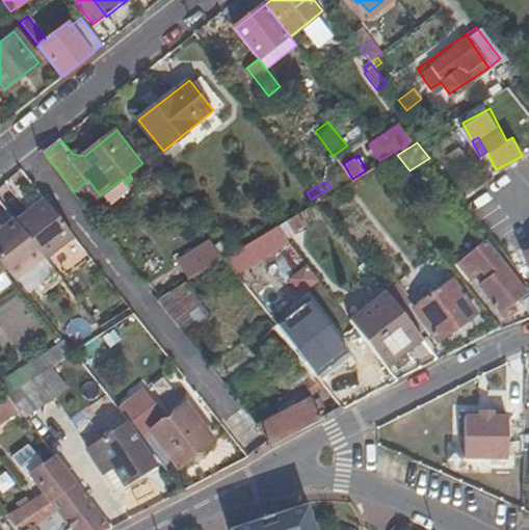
[(76,236),(46,199),(18,221),(48,258),(76,236)]
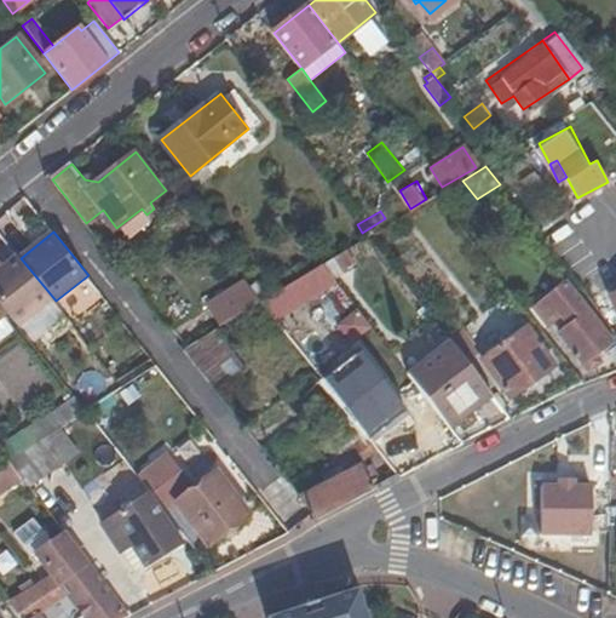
[(0,270),(0,299),(16,319),(21,326),(53,301),(56,301),(21,258),(19,256),(4,268),(0,270)]
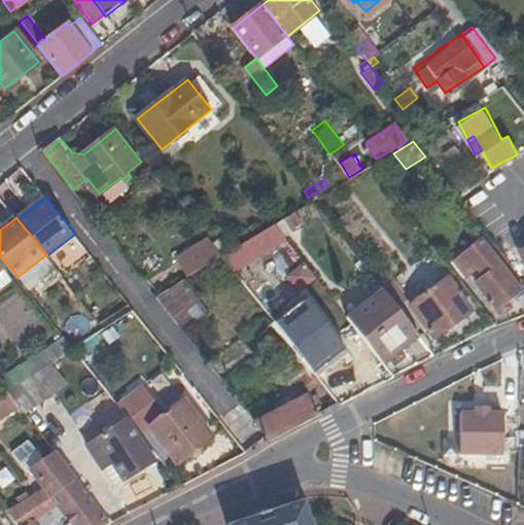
[(233,272),(286,241),(276,222),(222,253),(233,272)]
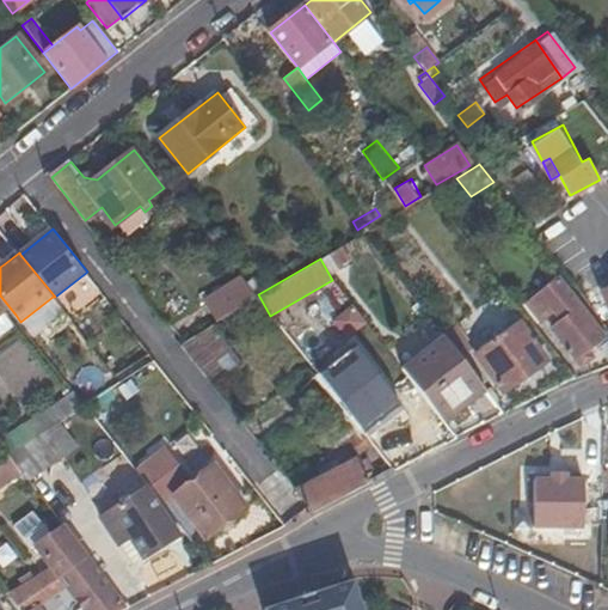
[(216,321),(256,297),(241,274),(202,298),(216,321)]
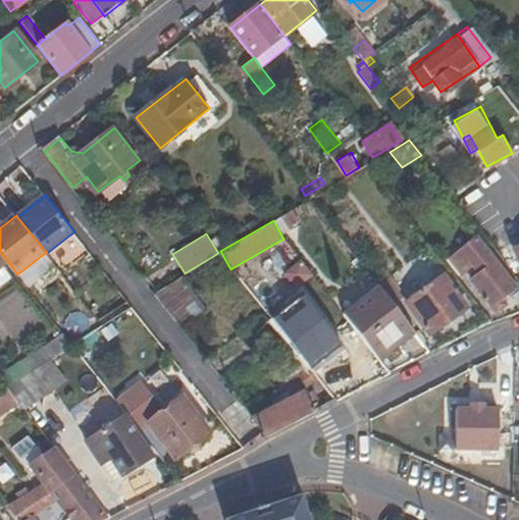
[(506,303),(518,294),(518,290),(477,239),(450,260),(461,274),(473,265),(480,274),(472,280),(498,311),(507,304),(506,303)]
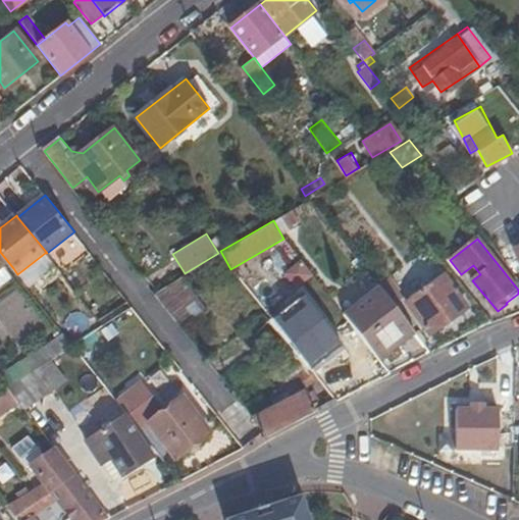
[(0,252),(0,276),(13,268),(0,252)]
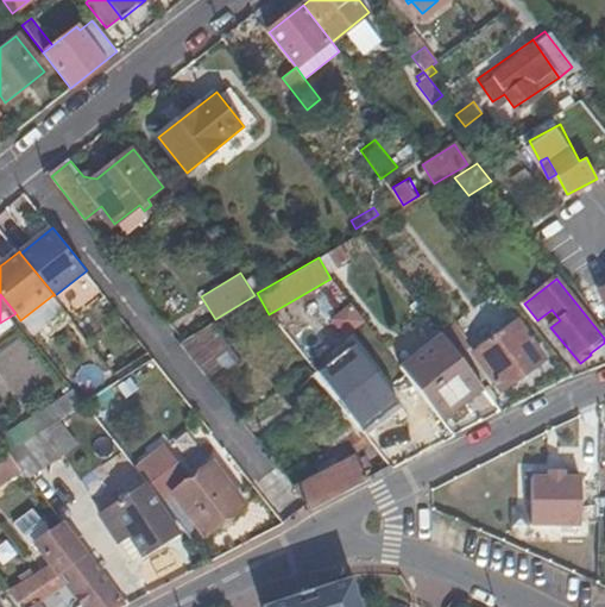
[(33,336),(65,310),(55,295),(52,295),(20,320),(33,336)]
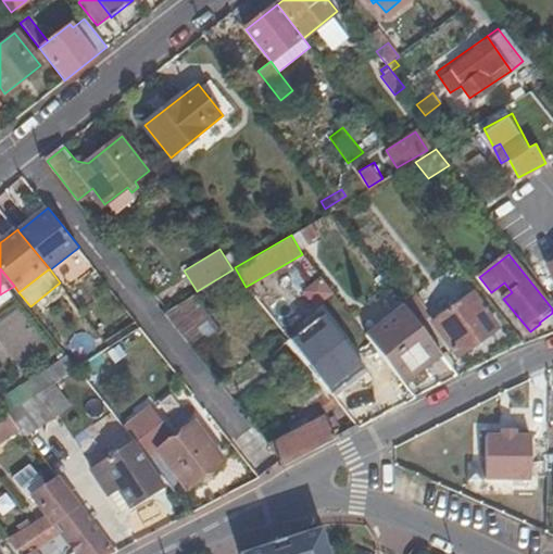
[(499,329),(474,294),(435,323),(460,357),(499,329)]
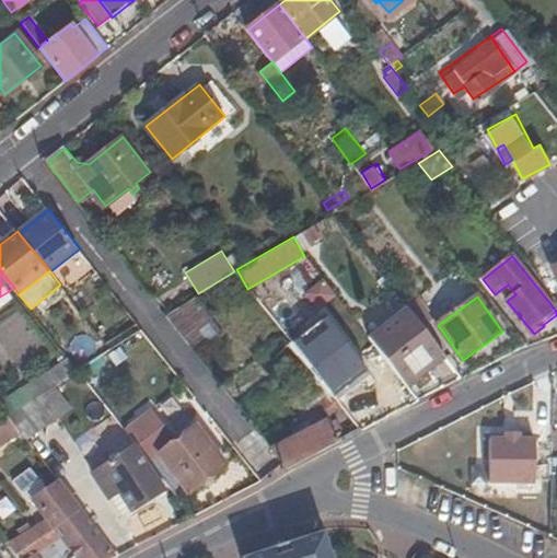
[(436,320),(419,299),(407,307),(412,313),(424,328),(436,320)]
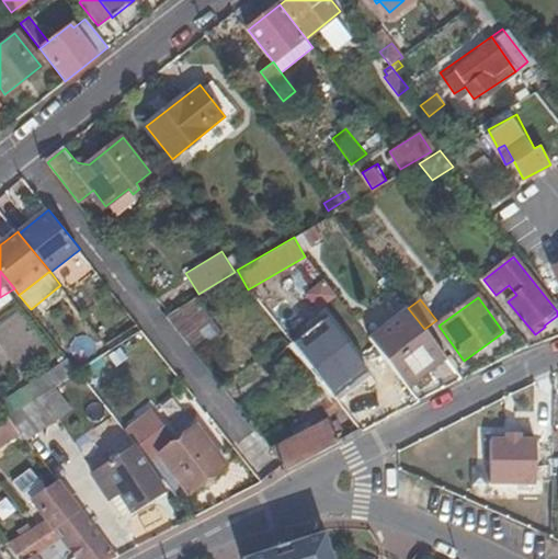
[(168,316),(200,356),(225,335),(196,300),(168,316)]
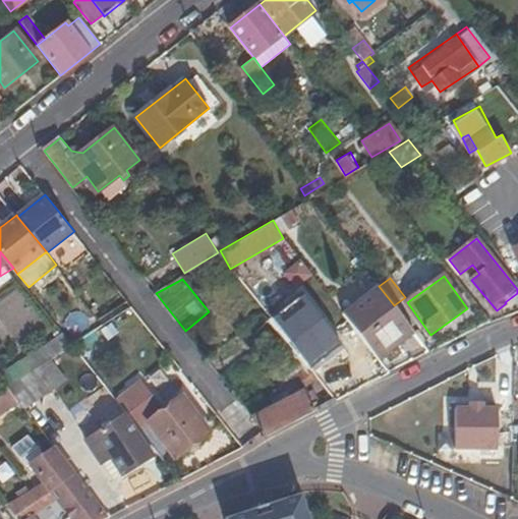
[(394,305),(383,291),(346,318),(376,356),(413,330),(394,305)]
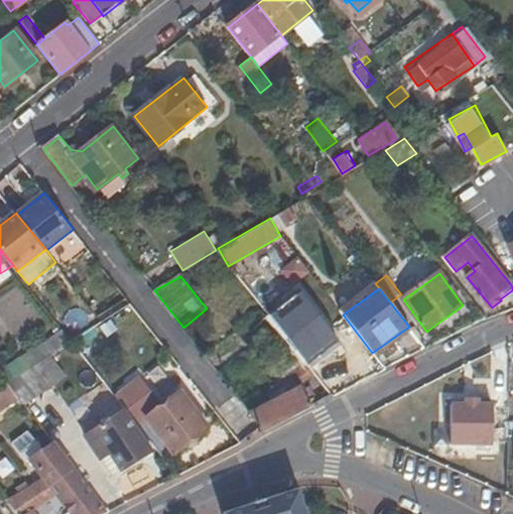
[(42,364),(76,342),(67,331),(8,368),(5,365),(0,367),(0,368),(9,385),(42,364)]
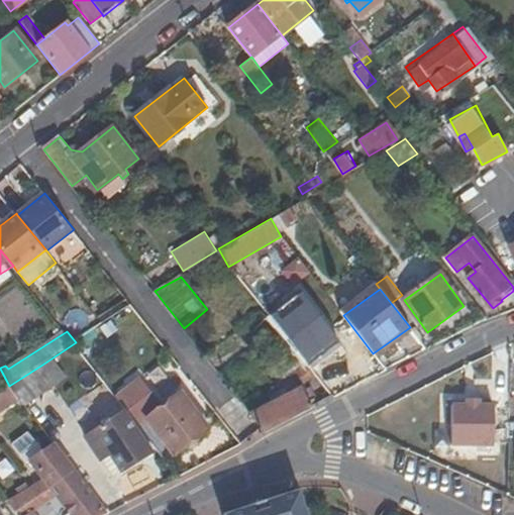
[(298,373),(305,383),(316,375),(292,343),(271,359),(288,381),(298,373)]
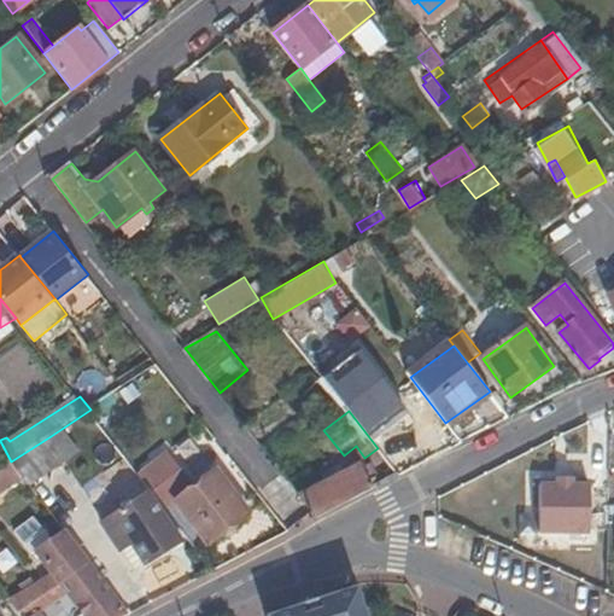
[(25,477),(30,484),(69,463),(51,436),(11,462),(25,477)]
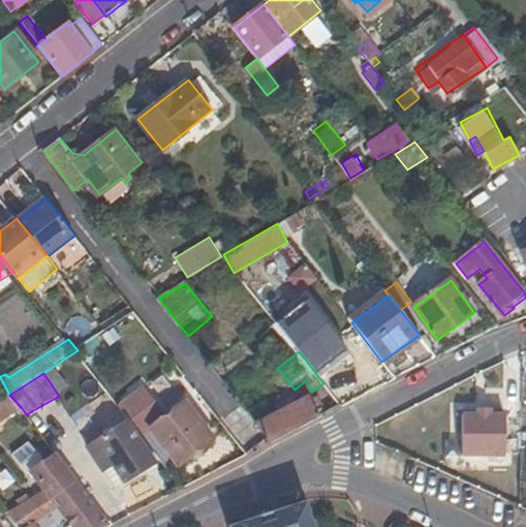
[(142,433),(169,469),(214,439),(186,402),(166,415),(145,384),(119,403),(142,433)]
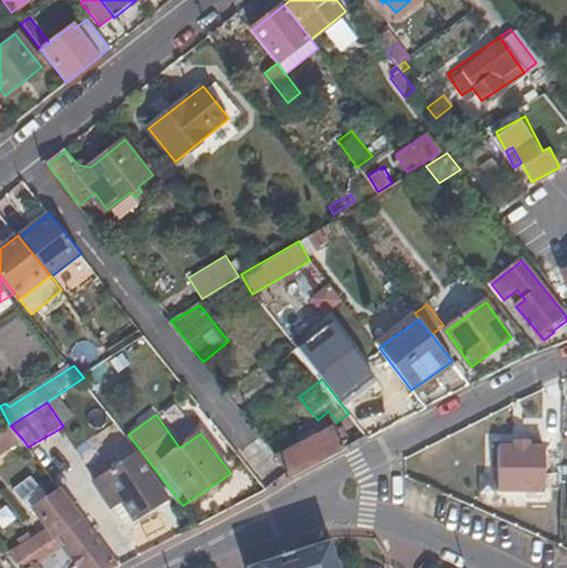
[(10,426),(0,431),(0,454),(23,440),(10,426)]
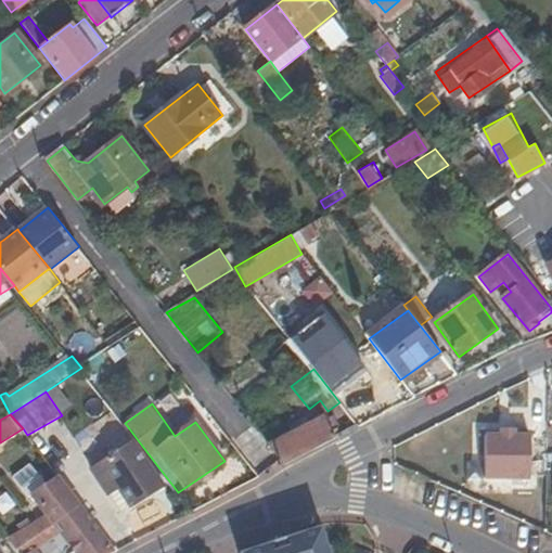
[(328,419),(272,448),(284,465),(321,447),(344,435),(339,429),(341,426),(334,419),(329,422),(328,419)]
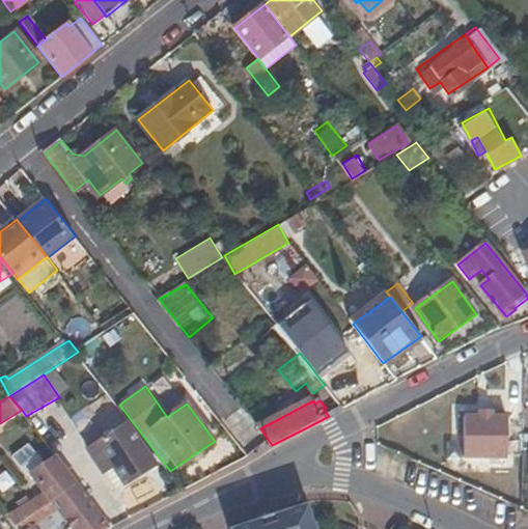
[(68,419),(83,444),(109,428),(94,405),(68,419)]
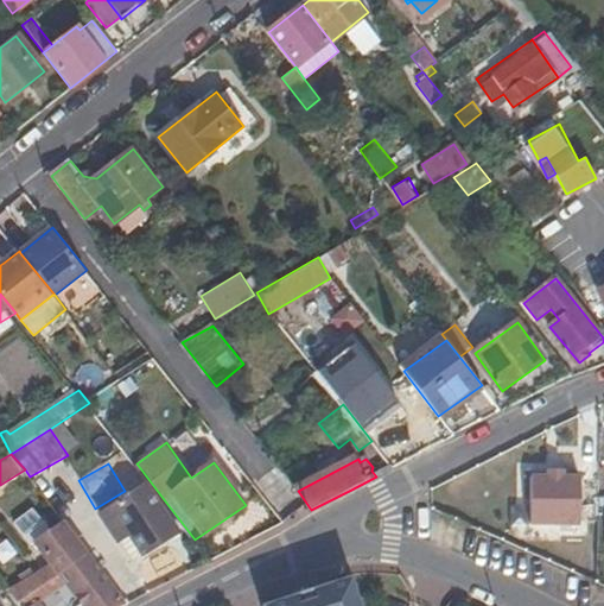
[(533,525),(582,525),(582,479),(565,478),(565,472),(551,472),(551,478),(533,478),(533,525)]
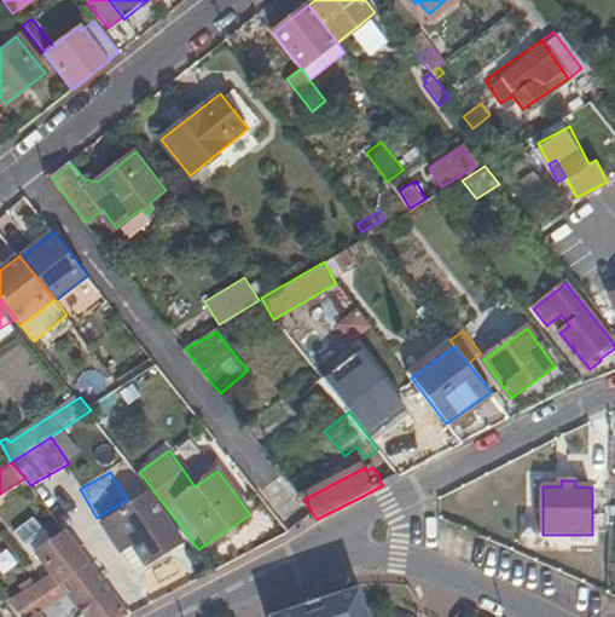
[(133,541),(148,563),(184,542),(168,519),(160,525),(144,499),(108,520),(123,547),(133,541)]
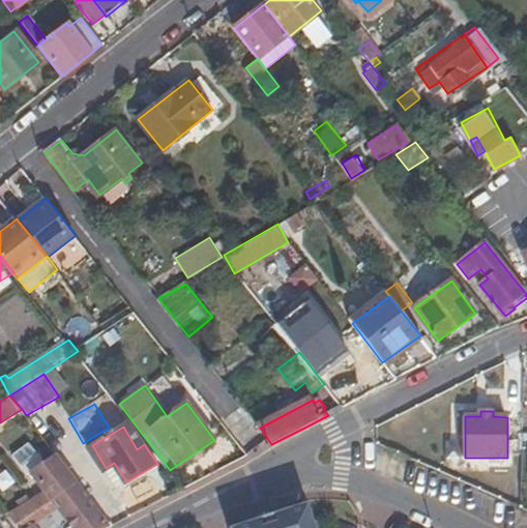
[(24,469),(39,458),(28,442),(12,453),(24,469)]
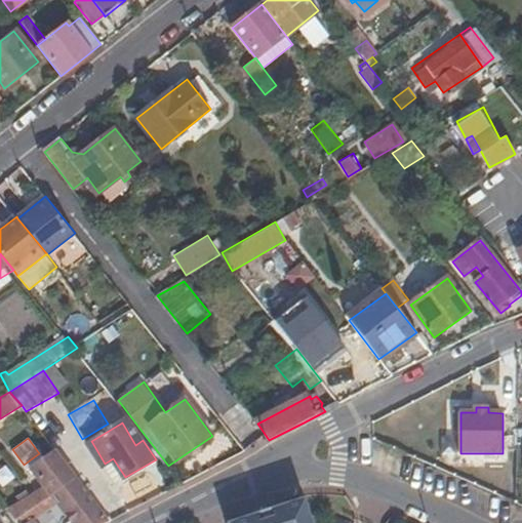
[(105,522),(113,519),(68,463),(44,481),(48,486),(61,501),(76,522),(105,522)]
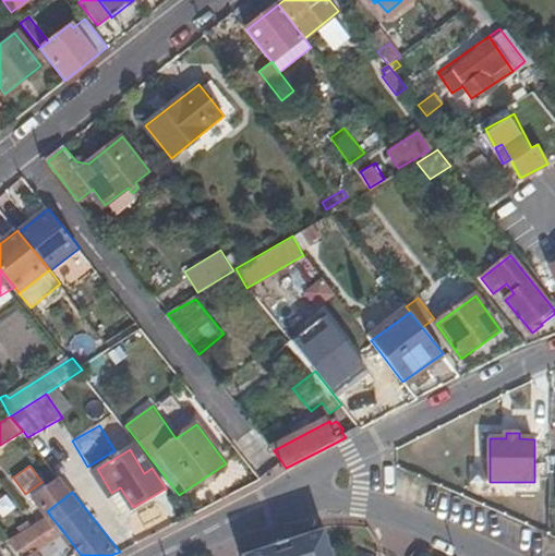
[(64,533),(51,517),(12,548),(16,555),(36,555),(49,546),(64,533)]
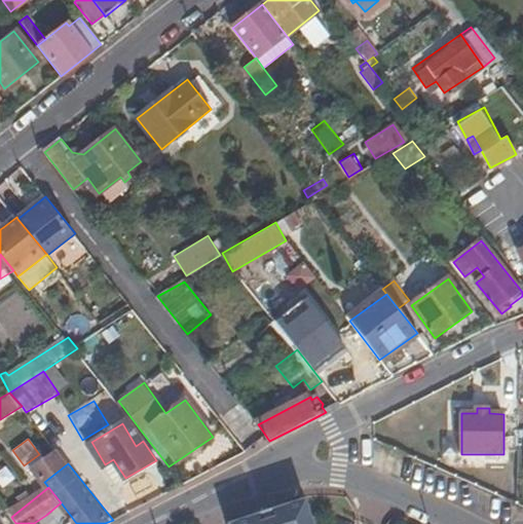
[(313,523),(304,495),(267,508),(229,519),(230,523),(313,523)]
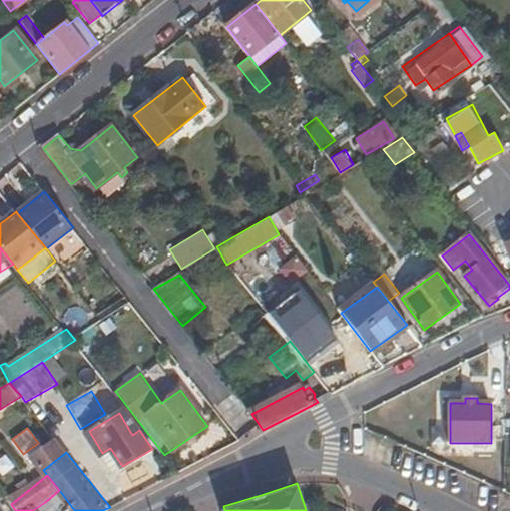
[(51,510),(45,502),(33,510),(51,510)]
